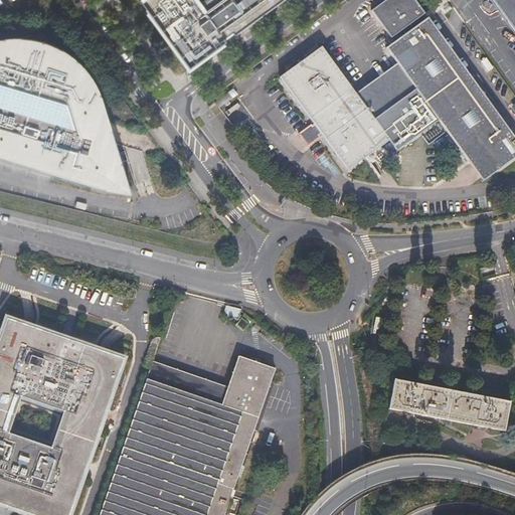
[(196,0),(195,0),(139,0),(187,65),(224,38),(222,35),(230,29),(232,32),(276,0),(196,0)]
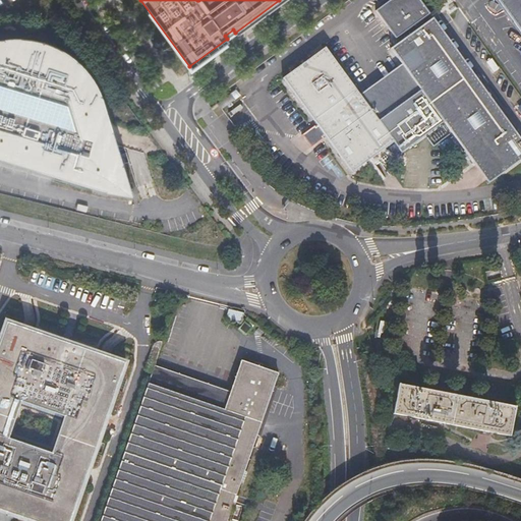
[(402,35),(422,19),(431,13),(421,0),(390,0),(378,9),(397,38),(402,35)]
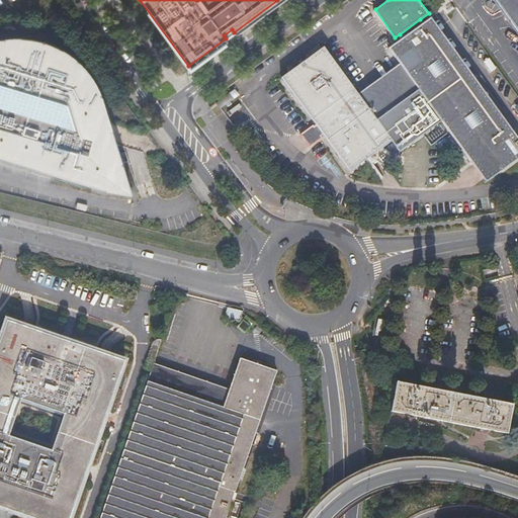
[(517,0),(495,0),(517,31),(517,0)]
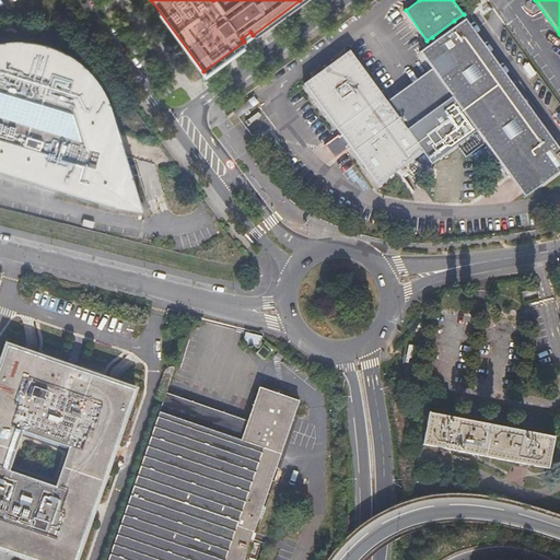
[(392,177),(426,152),(433,163),(476,131),(509,176),(525,163),(541,185),(559,172),(559,150),(467,19),(457,25),(434,42),(420,53),(442,82),(445,88),(401,119),(398,114),(352,51),(317,76),(392,177)]
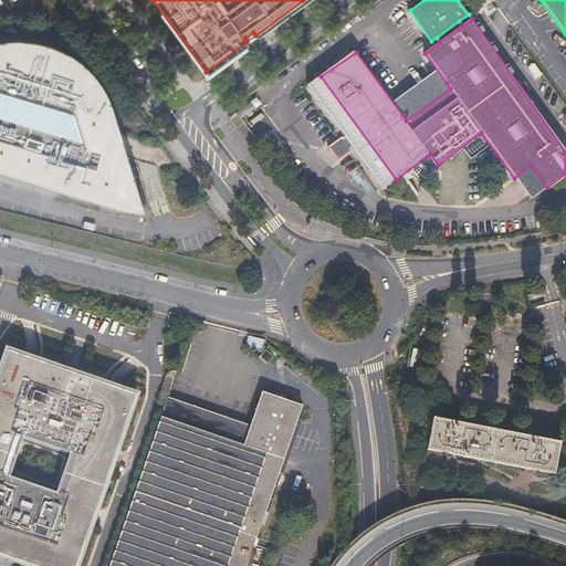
[(462,25),(459,21),(437,38),(439,42),(462,25)]
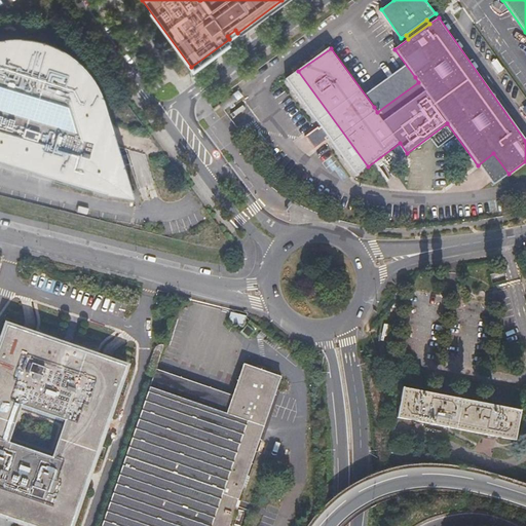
[(89,132),(90,122),(110,124),(102,98),(97,86),(91,78),(85,69),(77,61),(70,55),(63,50),(57,47),(50,44),(40,41),(31,39),(21,38),(7,38),(0,39),(0,157),(107,189),(114,163),(122,162),(116,146),(87,142),(89,132)]
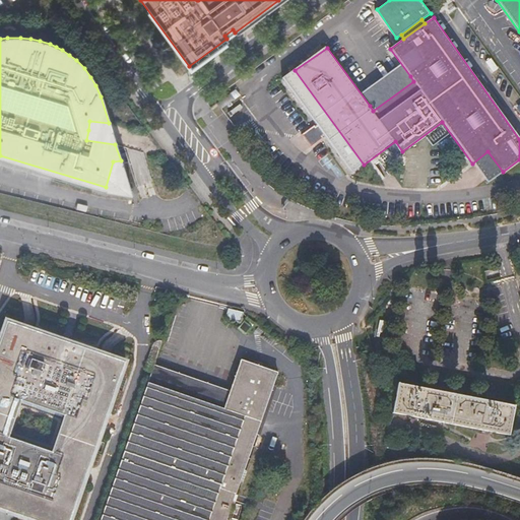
[(364,165),(295,70),(284,78),(318,124),(304,134),(314,147),(328,137),(352,172),(364,165)]
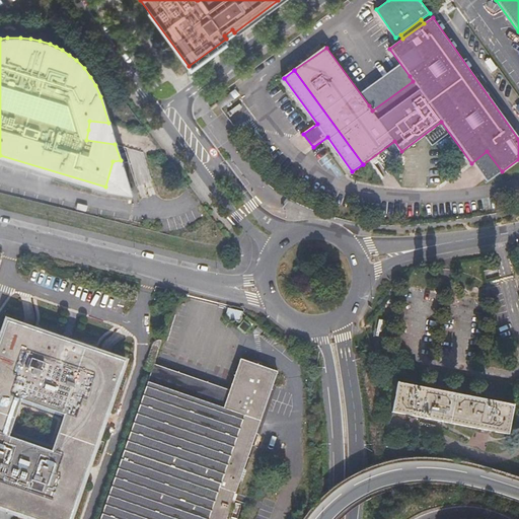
[(410,76),(369,105),(372,110),(413,81),(410,76)]
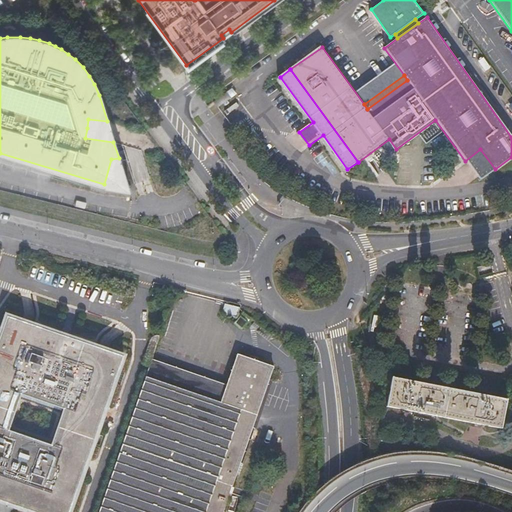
[(215,101),(220,108),(233,98),(228,91),(215,101)]
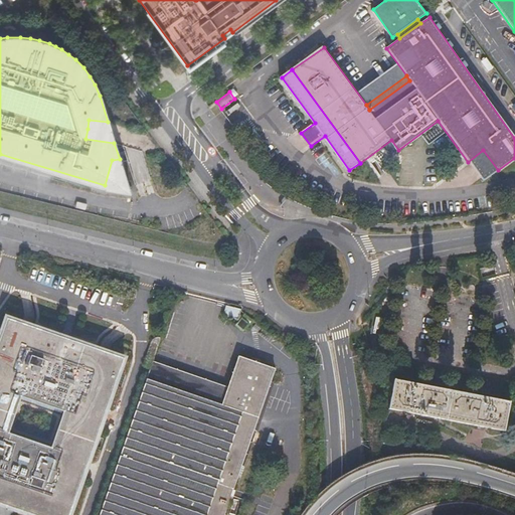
[(112,135),(108,122),(89,120),(88,129),(86,139),(114,143),(112,135)]
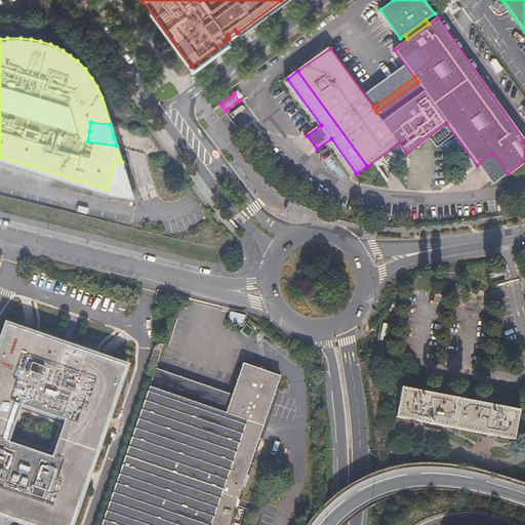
[(491,186),(508,173),(492,153),(477,165),(491,186)]
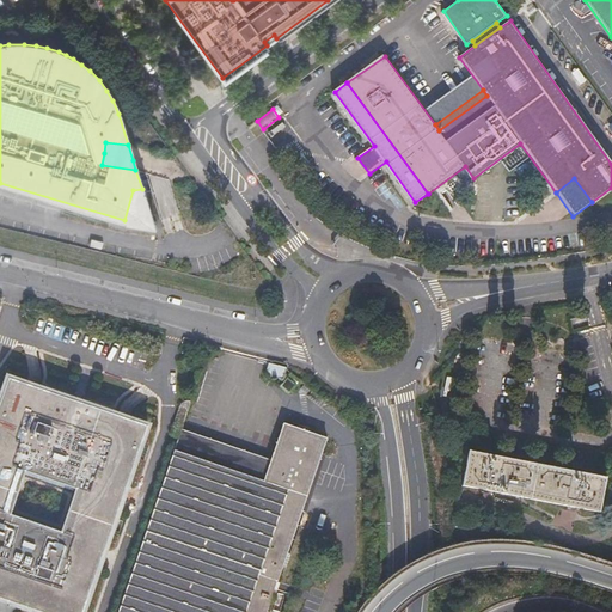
[(157,230),(142,189),(133,190),(124,220),(157,230)]
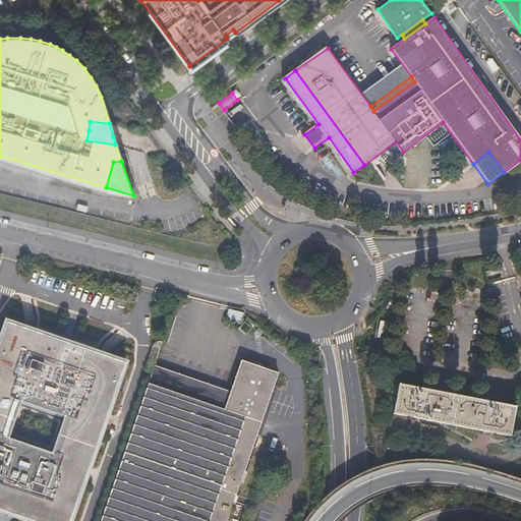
[(241,313),(226,310),(224,320),(238,323),(241,313)]
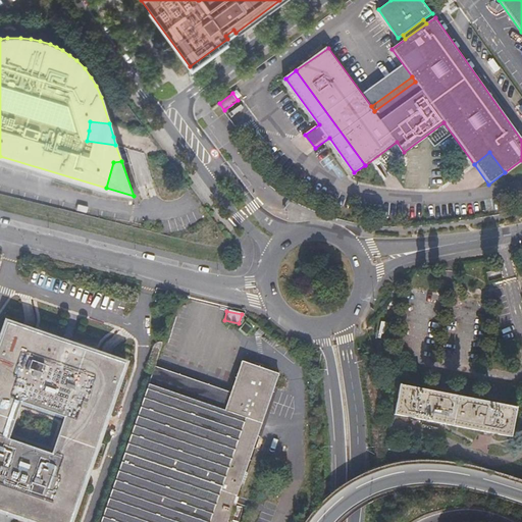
[(0,513),(25,521),(72,521),(129,361),(101,351),(29,326),(5,318),(0,331),(0,513)]
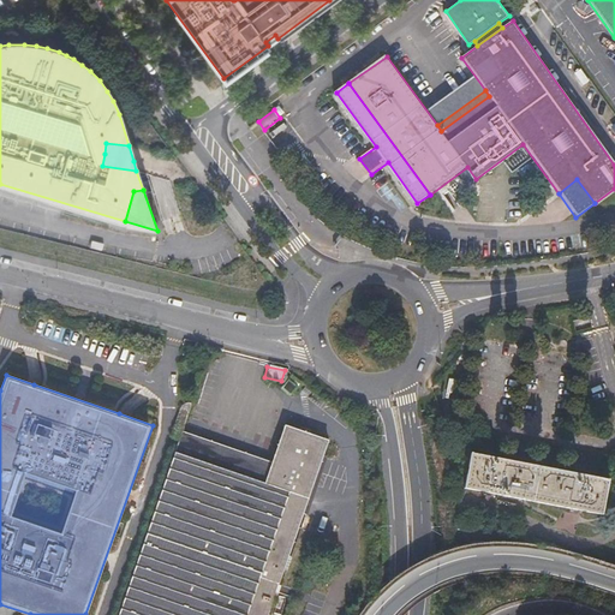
[(290,376),(285,382),(293,389),(298,383),(290,376)]
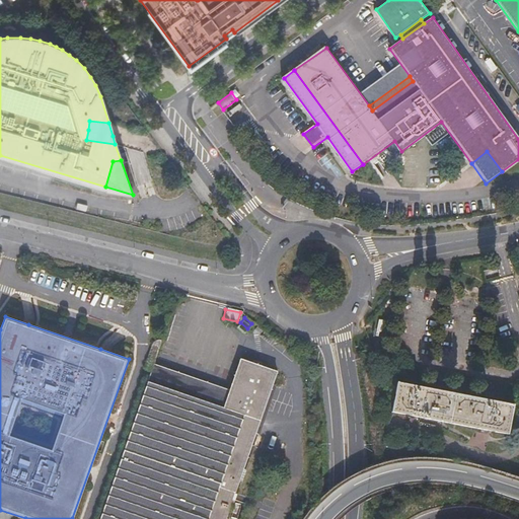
[(147,360),(154,362),(162,340),(161,339),(159,339),(156,340),(153,342),(147,360)]
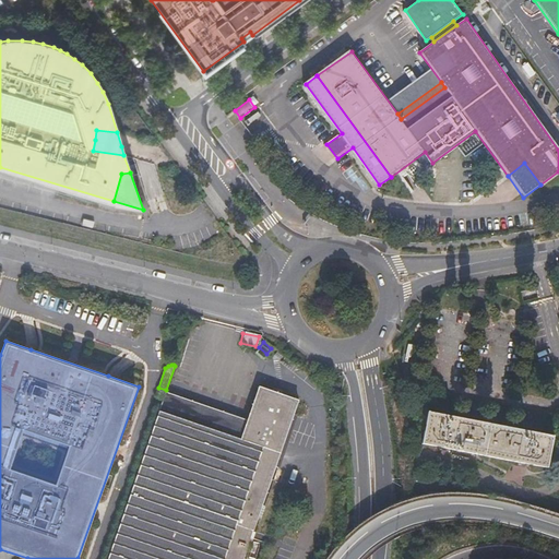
[(241,558),(296,401),(260,388),(249,418),(241,439),(159,411),(158,411),(106,558),(241,558)]
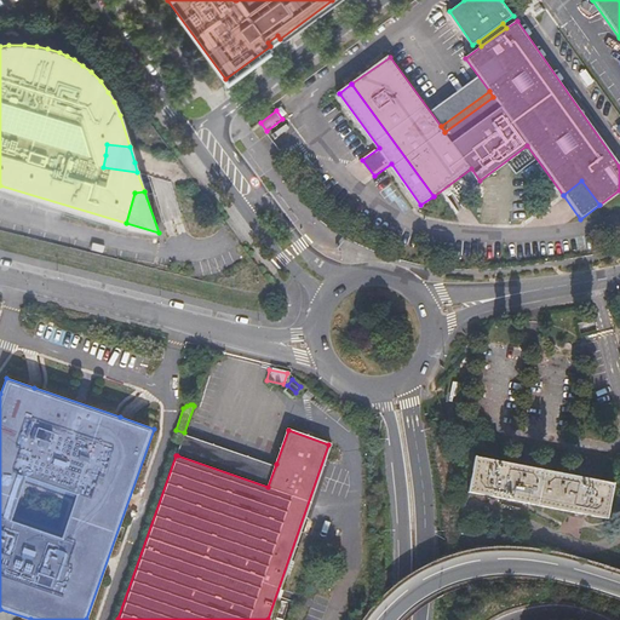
[(268,487),(276,464),(184,432),(177,455),(268,487)]
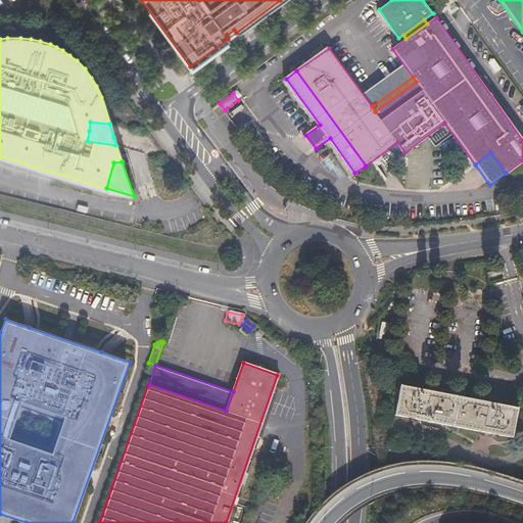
[(394,421),(514,441),(520,411),(401,389),(394,421)]
